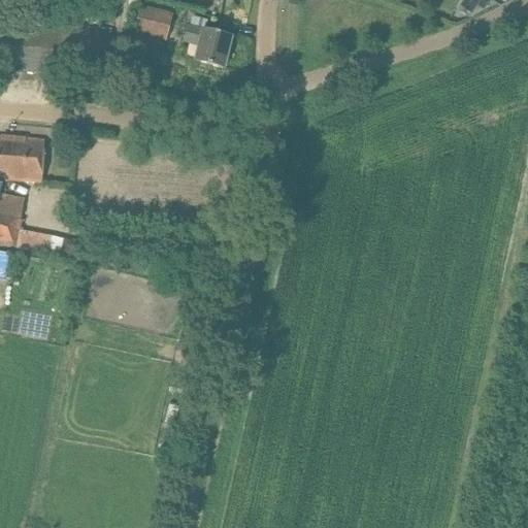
[(467,18),(495,4),(488,0),(462,0),(456,9),(467,18)]
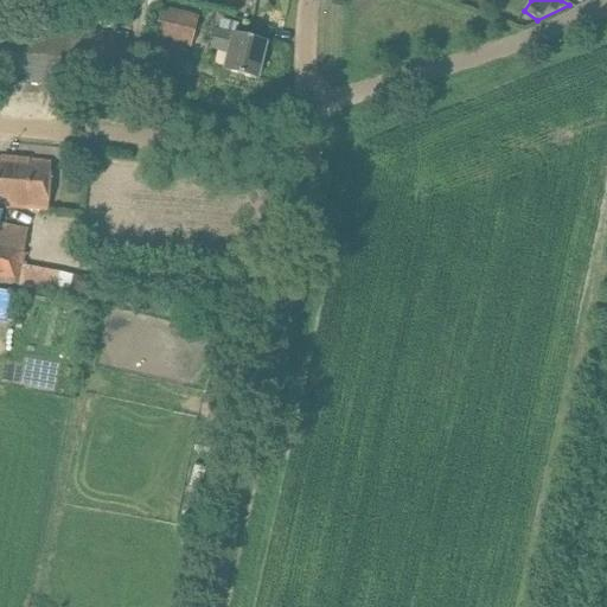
[(160,7),(152,38),(190,48),(198,18),(160,7)]
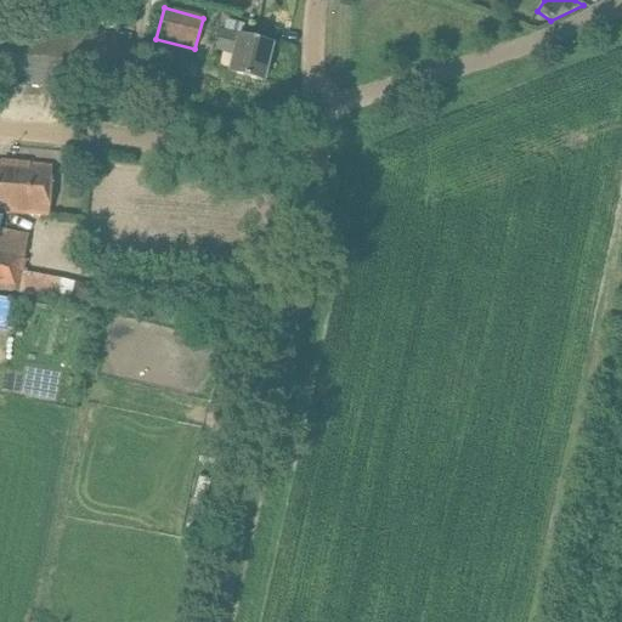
[(205,44),(215,46),(215,49),(233,54),(228,74),(261,82),(271,43),(238,35),(238,37),(209,29),(205,44)]
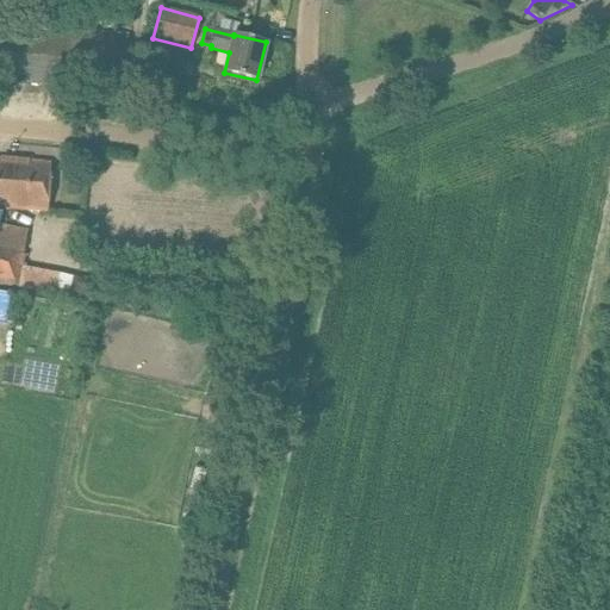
[(53,162),(7,159),(4,209),(7,209),(7,211),(49,215),(53,162)]
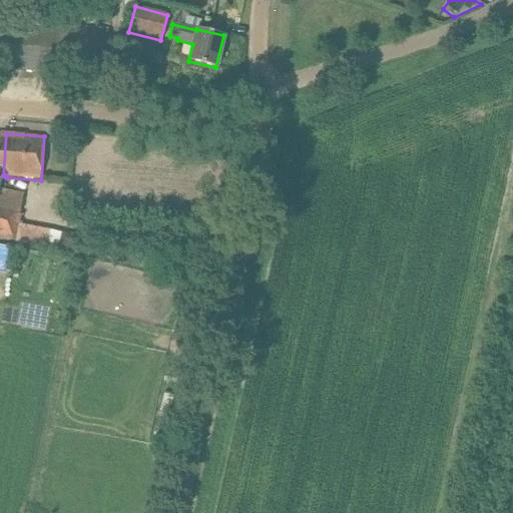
[(0,240),(14,243),(19,213),(0,209),(0,240)]
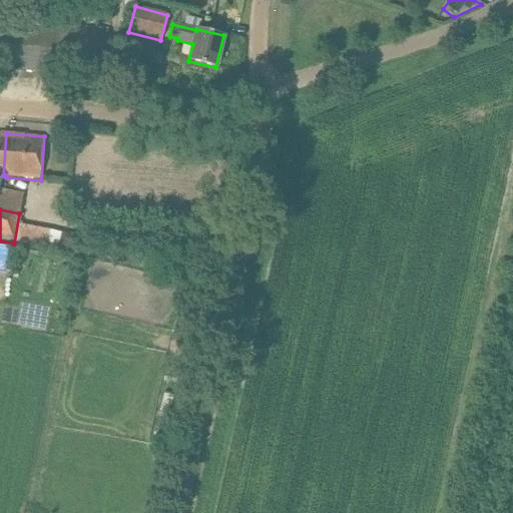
[(15,248),(0,245),(0,280),(4,281),(5,272),(11,273),(15,248)]
